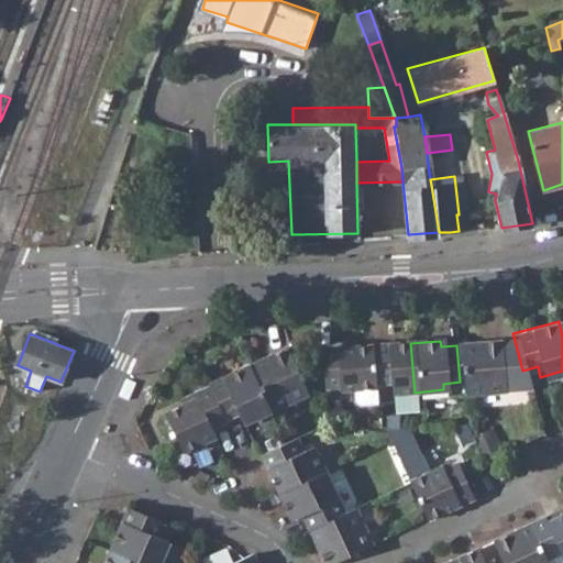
[(515,341),(456,345),(460,382),(462,395),(527,389),(522,371),(515,341)]
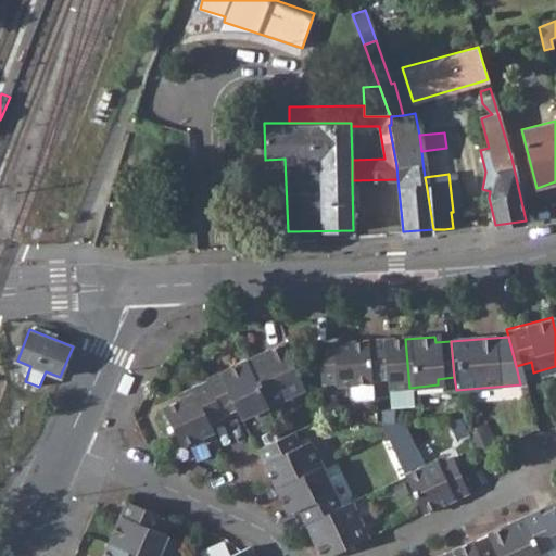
[(364,341),(367,379),(380,378),(381,390),(409,388),(405,339),(364,341)]
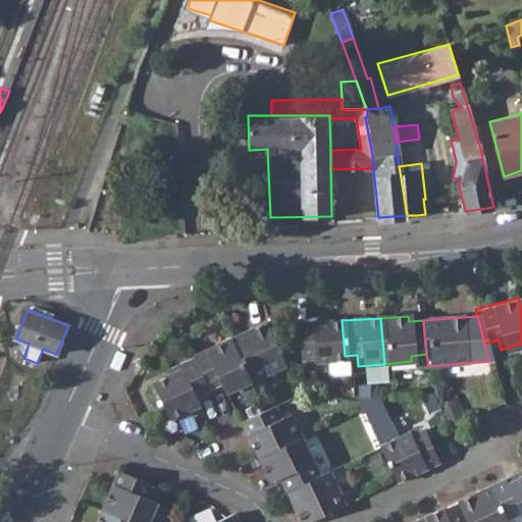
[(313,358),(313,363),(325,361),(345,360),(345,356),(342,320),(295,324),(298,359),(313,358)]
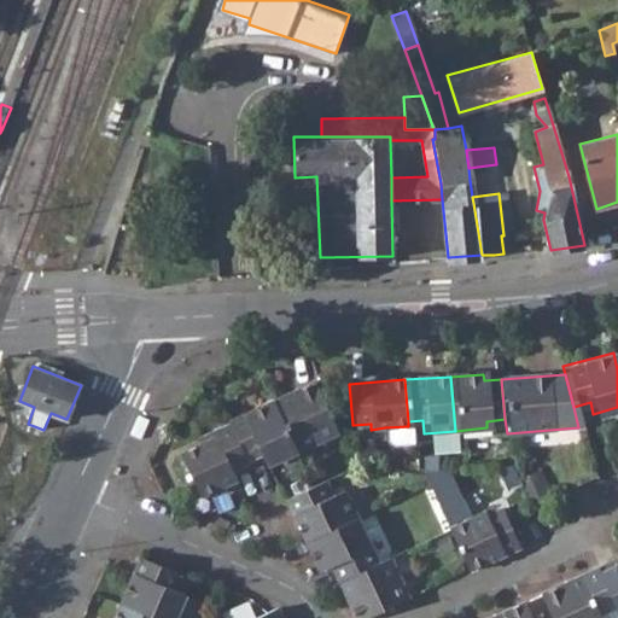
[(270,409),(293,459),(334,441),(310,390),(270,409)]
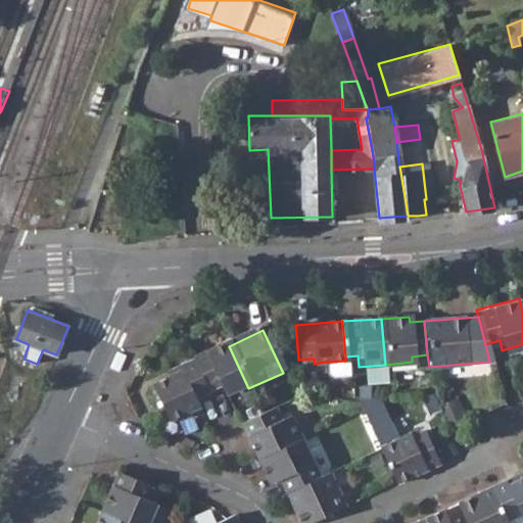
[(219,389),(223,400),(248,388),(229,346),(189,365),(190,365),(204,395),(219,389)]
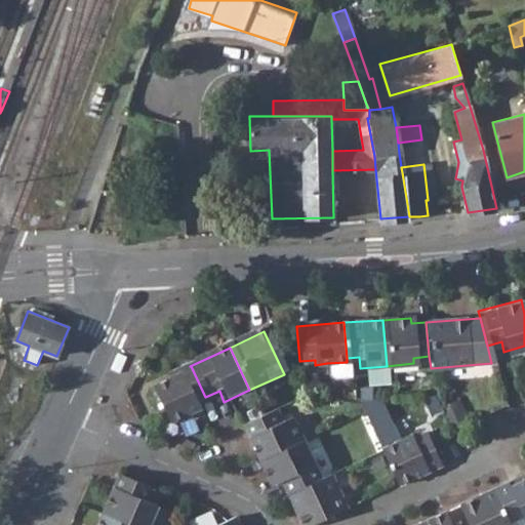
[(332,377),(349,376),(347,362),(327,363),(328,374),(332,377)]
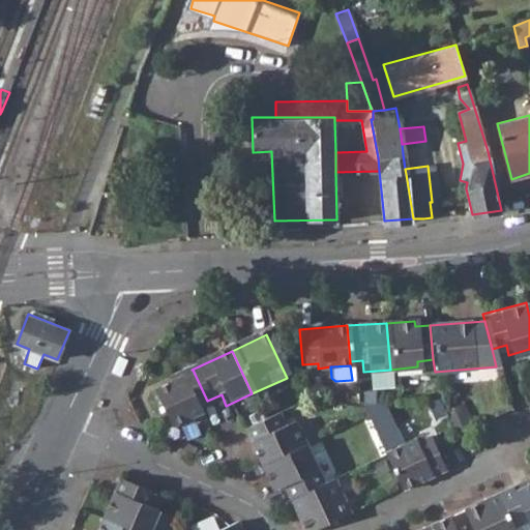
[(193,370),(178,377),(180,382),(167,388),(150,394),(168,432),(199,417),(195,409),(208,404),(207,401),(193,370)]
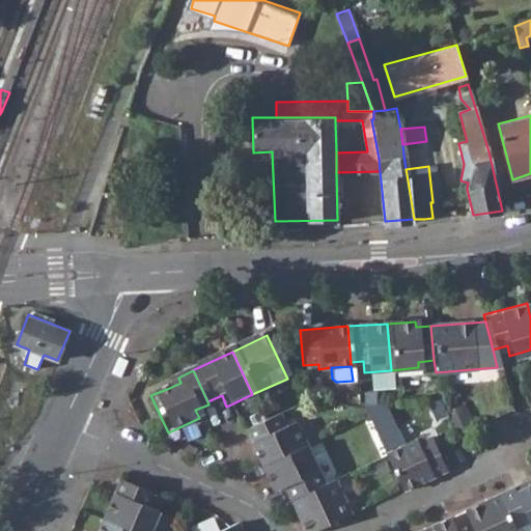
[(165,384),(167,389),(180,383),(178,378),(165,384)]
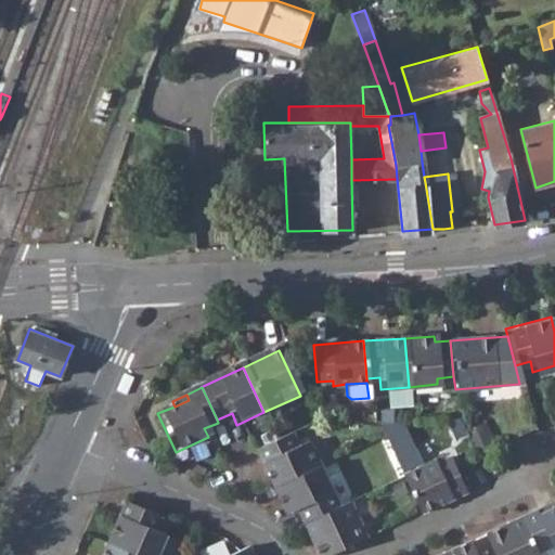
[(377,426),(417,514),(463,493),(447,457),(434,463),(431,460),(418,466),(400,424),(377,426)]
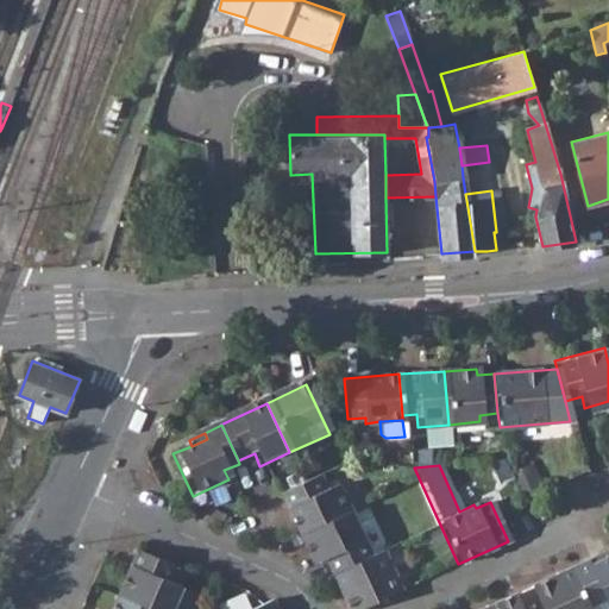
[(280,494),(299,535),(347,513),(336,485),(324,490),(318,477),(280,494)]
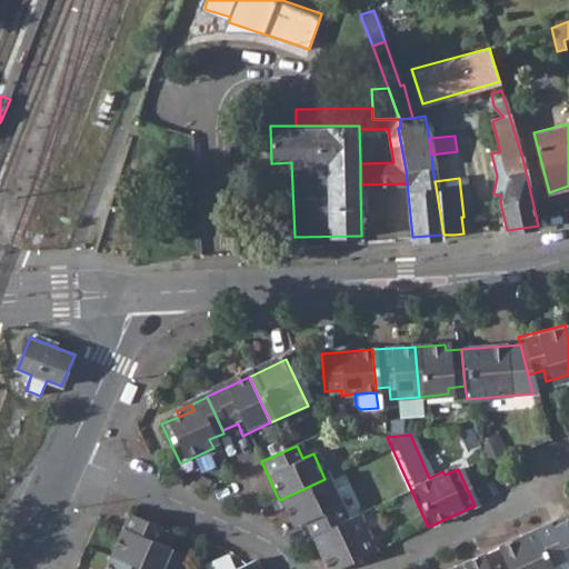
[(310,537),(345,521),(325,479),(279,500),(291,528),(303,522),(310,537)]
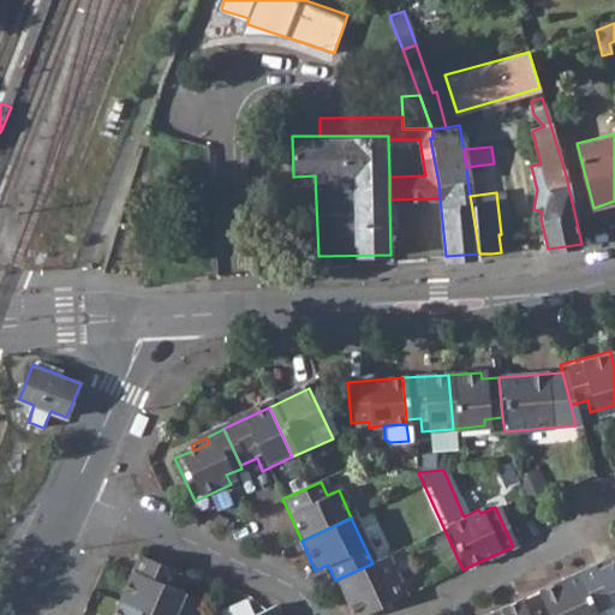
[(335,580),(351,614),(365,614),(402,598),(383,557),(372,563),(335,580)]
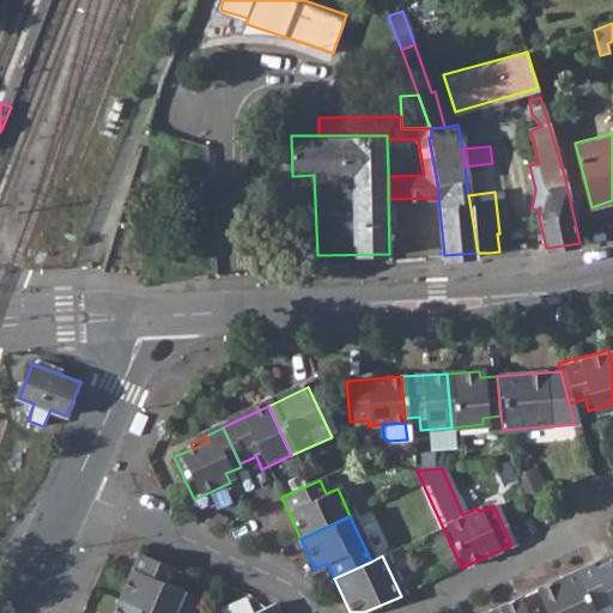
[(605,556),(589,563),(593,569),(607,562),(605,556)]
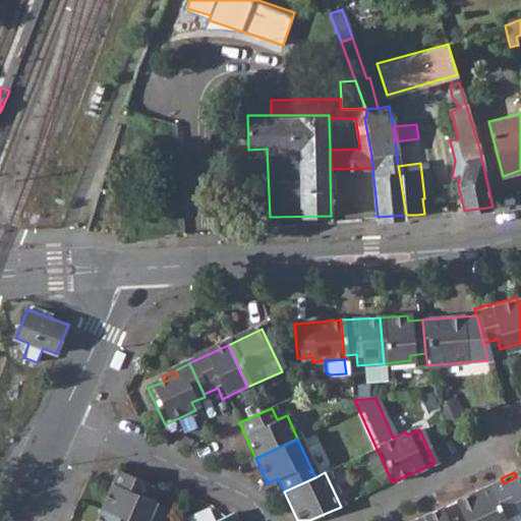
[(485,486),(501,519),(516,512),(519,520),(520,519),(520,474),(516,477),(504,483),(501,478),(485,486)]
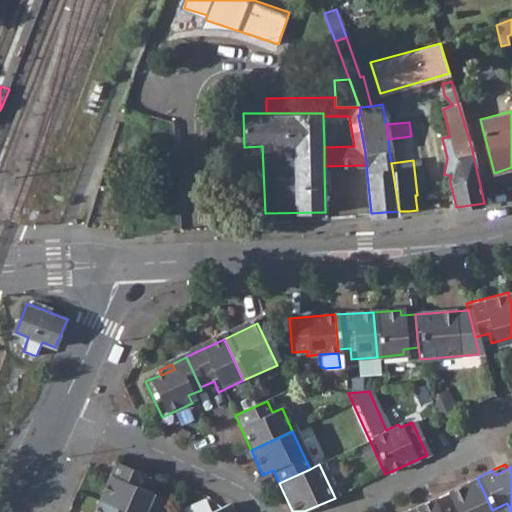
[(111,511),(143,511),(149,498),(140,494),(145,482),(113,469),(97,506),(111,511)]
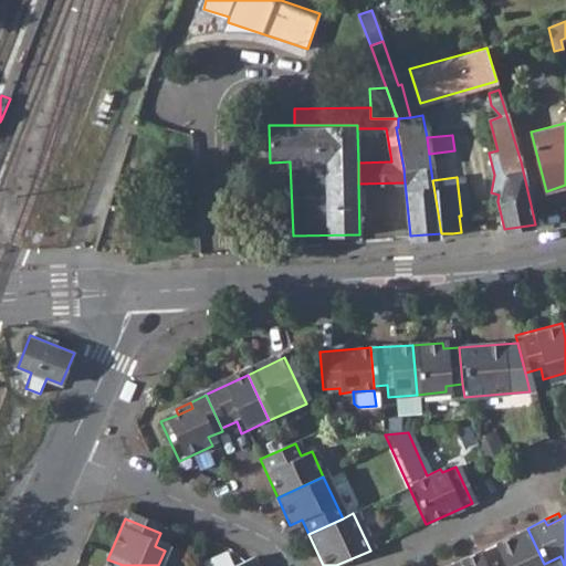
[(491,545),(500,565),(545,565),(544,564),(527,528),(491,545)]
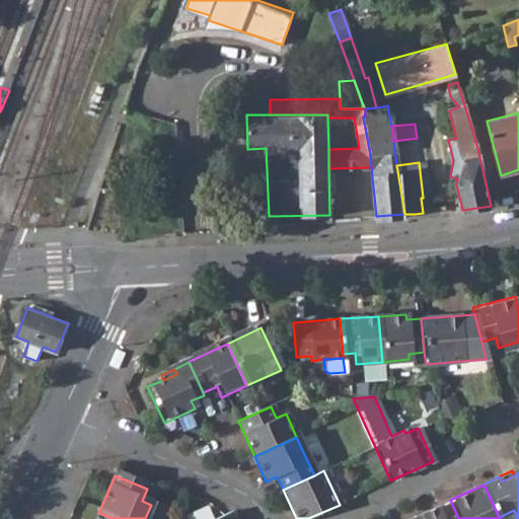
[(410,518),(442,518),(437,506),(410,518)]
